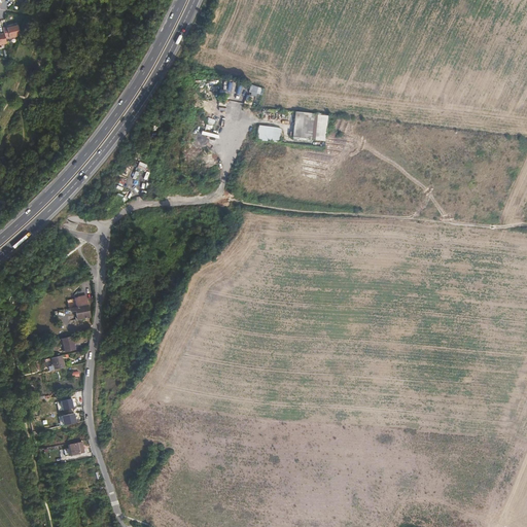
[(4,34),(5,39),(18,36),(20,32),(18,26),(14,26),(11,27),(11,26),(3,28),(4,34)]
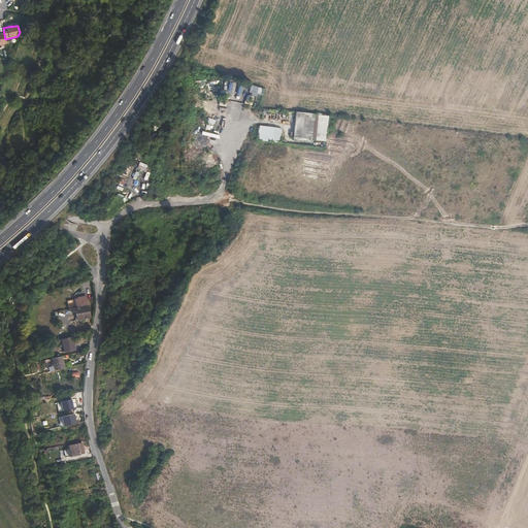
[(240,81),(238,90),(254,94),(253,98),(256,99),(260,88),(240,81)]
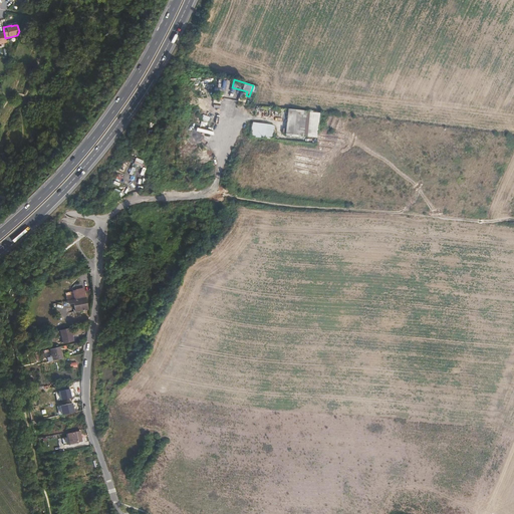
[(320,114),(287,111),(286,137),(318,139),(320,114)]
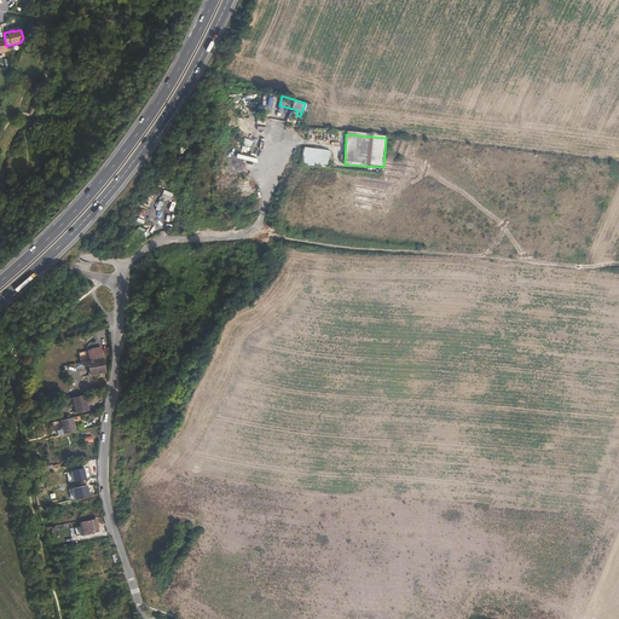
[(330,152),(307,149),(305,163),(328,168),(330,152)]
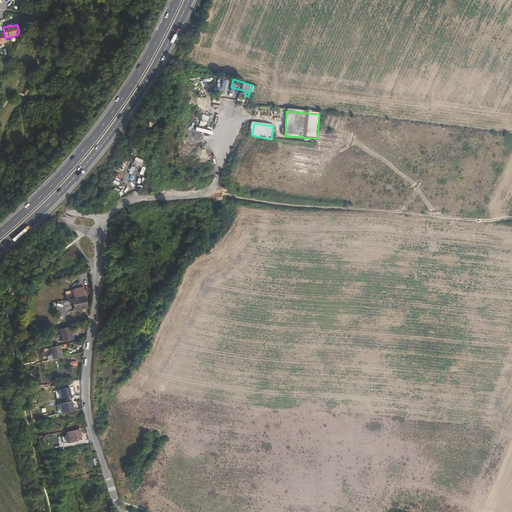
[(132,162),(141,166),(143,160),(134,156),(132,162)]
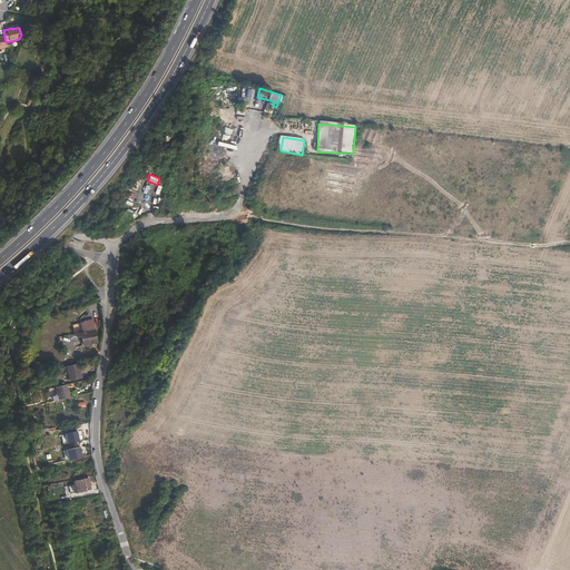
[(81,323),(74,325),(77,337),(81,336),(84,346),(97,343),(94,320),(84,322),(80,322),(81,323)]
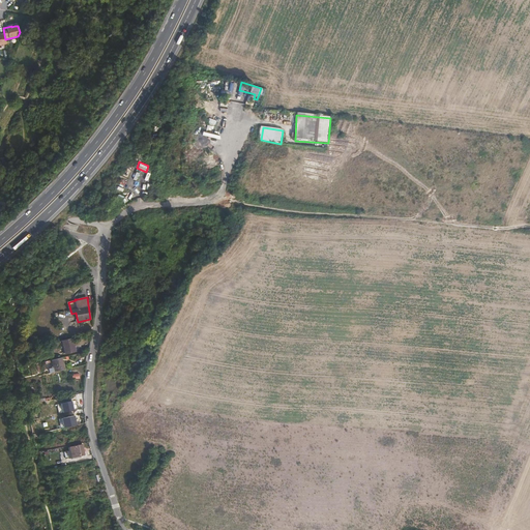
[(72,337),(62,341),(65,354),(76,351),(72,337)]
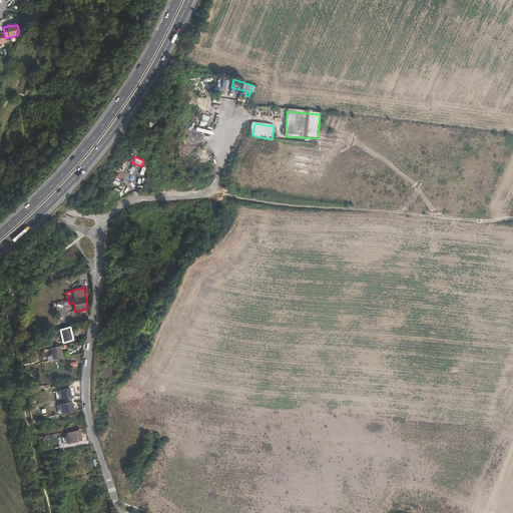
[(48,336),(37,339),(38,348),(50,345),(48,336)]
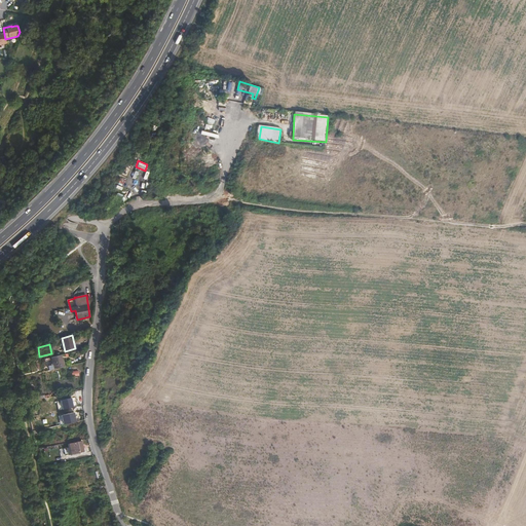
[(62,355),(51,358),(54,369),(64,367),(62,355)]
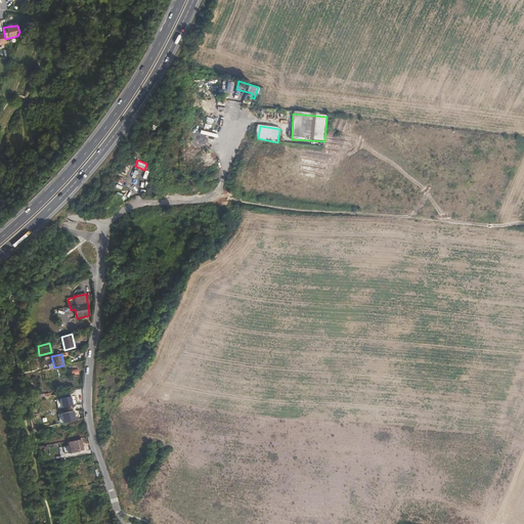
[(73,391),(55,394),(57,407),(75,404),(73,391)]
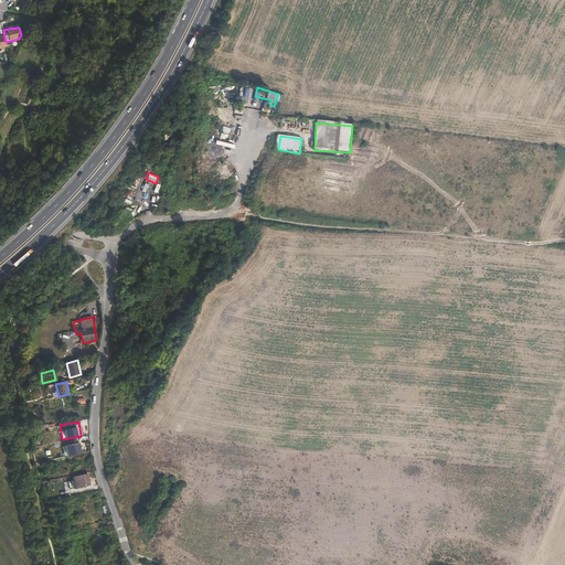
[(80,443),(63,447),(64,452),(66,452),(67,457),(82,454),(80,443)]
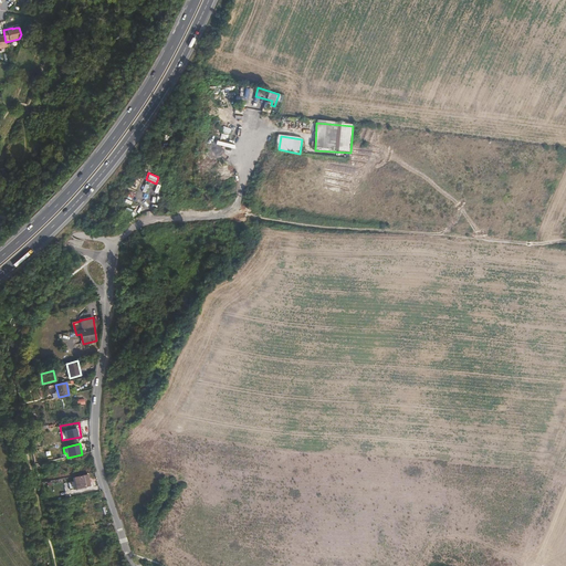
[(73,481),(69,482),(71,491),(91,486),(88,474),(73,478),(73,481)]
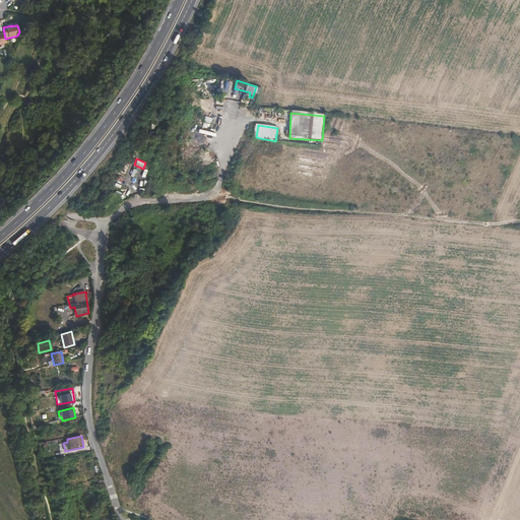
All buildings are outlined.
